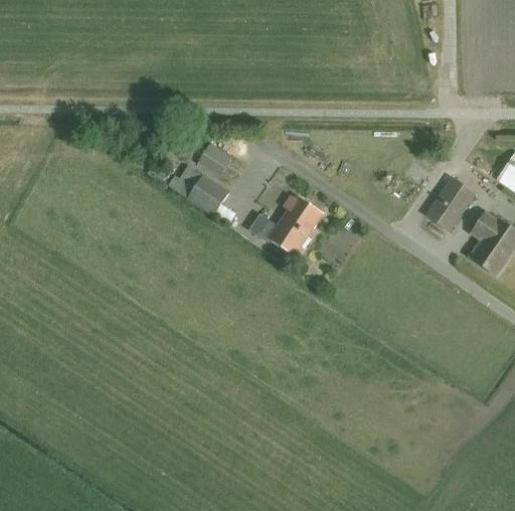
[(232,156),(209,142),(198,161),(220,174),(232,156)]
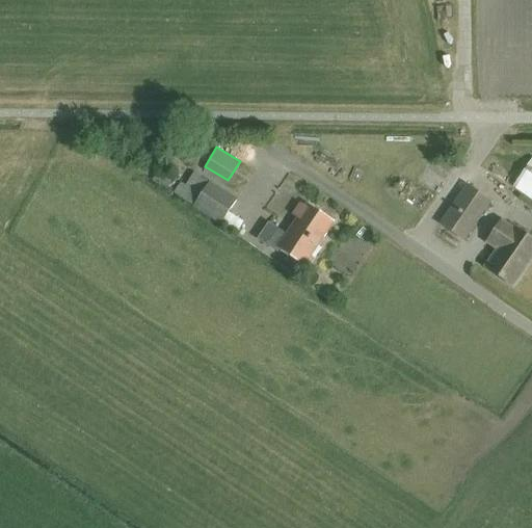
[(531,155),(515,179),(531,190),(531,155)]
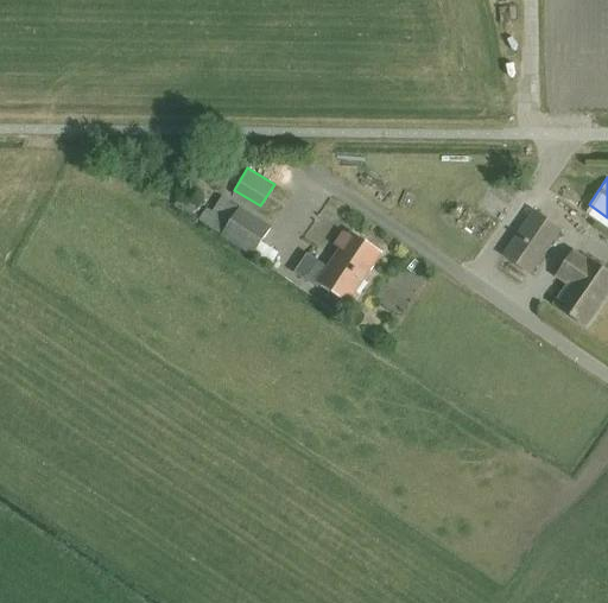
[(239,205),(221,194),(211,208),(207,204),(200,216),(222,232),(239,205)]
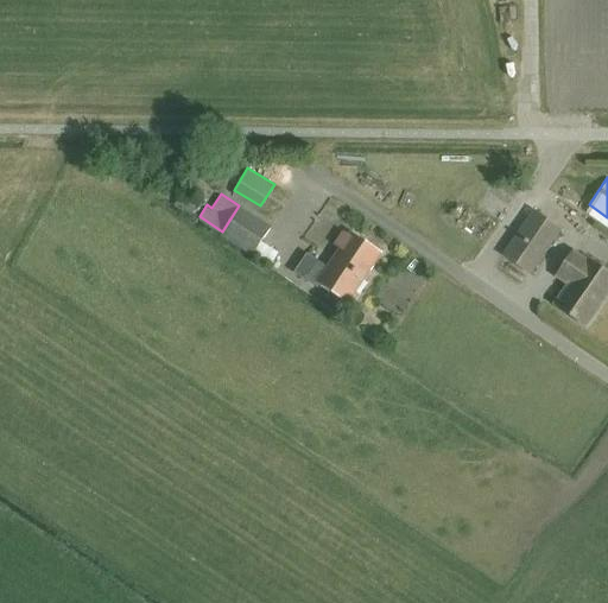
[(271,227),(240,207),(222,233),(253,253),(271,227)]
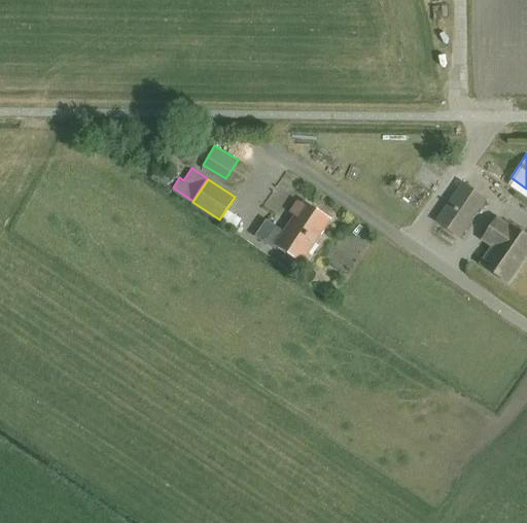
[(486,199),(461,181),(434,219),(459,237),(486,199)]
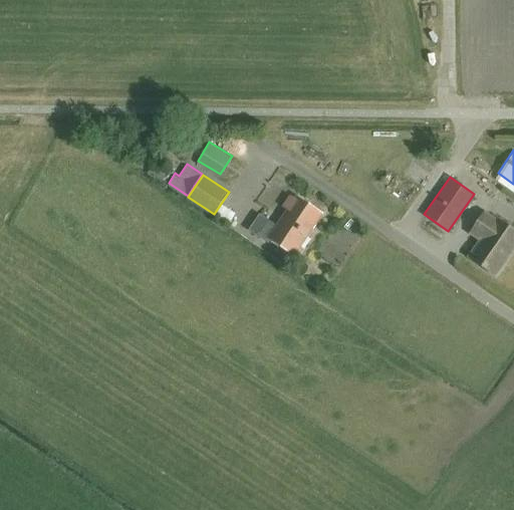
[(294,198),(289,195),(283,204),(289,208),(277,225),(260,214),(250,230),(266,241),(269,238),(293,255),(322,212),(296,195),(294,198)]
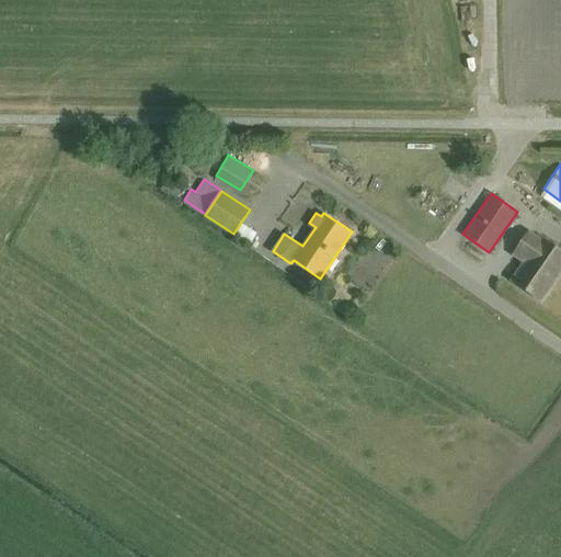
[(540,242),(528,234),(515,253),(527,261),(514,281),(539,299),(560,266),(560,254),(541,241),(540,242)]
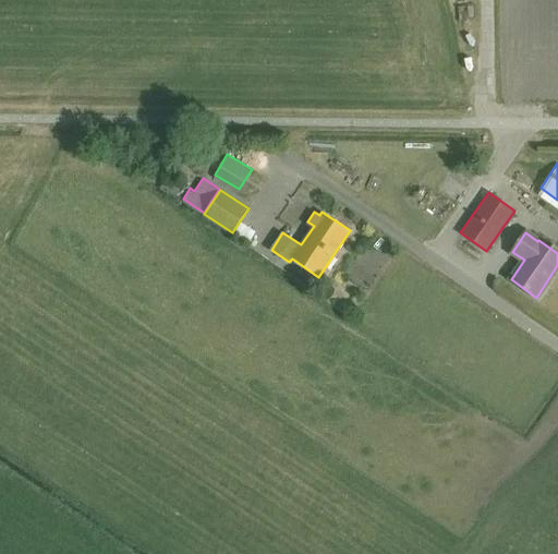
All buildings are outlined.
